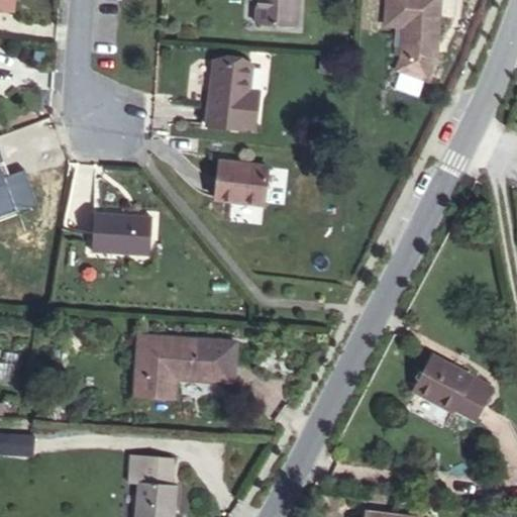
[(0,0),(0,9),(12,10),(12,0),(0,0)]
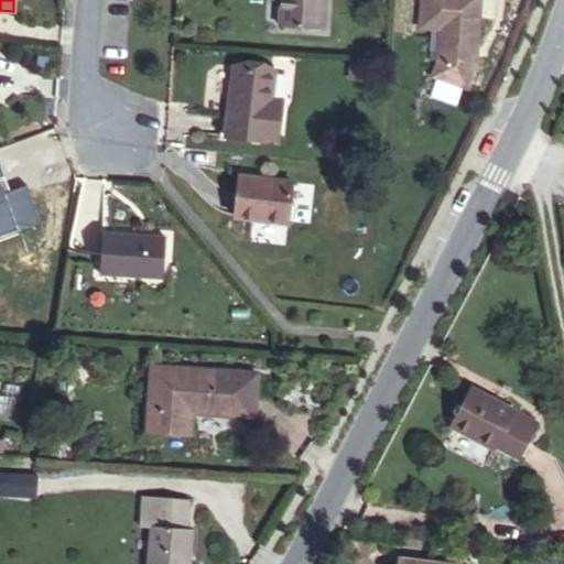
[(281,0),(280,25),(323,29),(324,0),(281,0)]
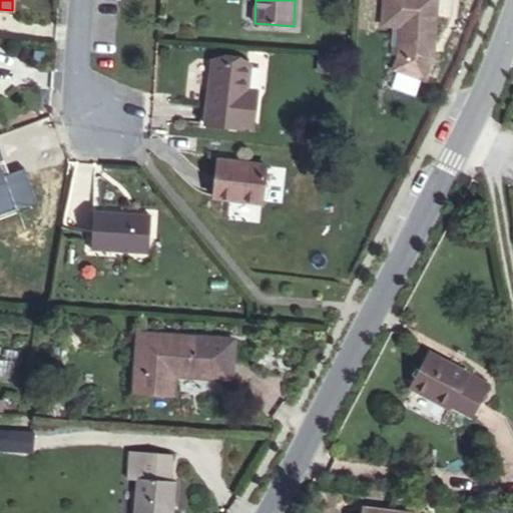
[(377,0),(377,30),(393,31),(392,61),(437,63),(440,0),(377,0)]
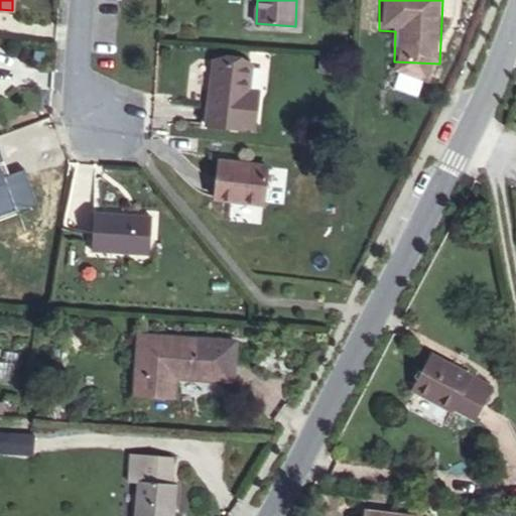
[(320,55),(319,72),(338,73),(339,56),(320,55)]
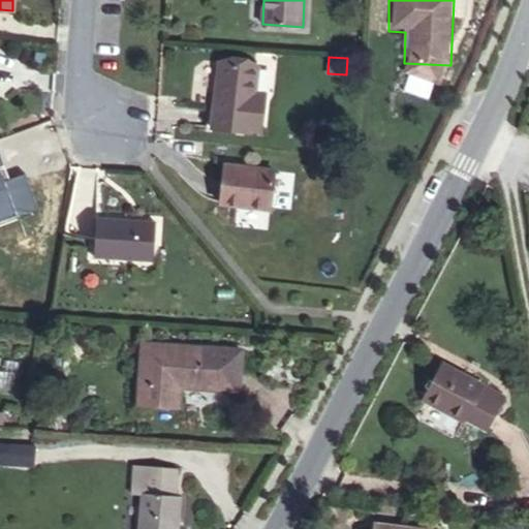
[(265,100),(254,99),(255,93),(258,67),(219,62),(211,128),(250,133),(250,130),(260,132),(265,100)]
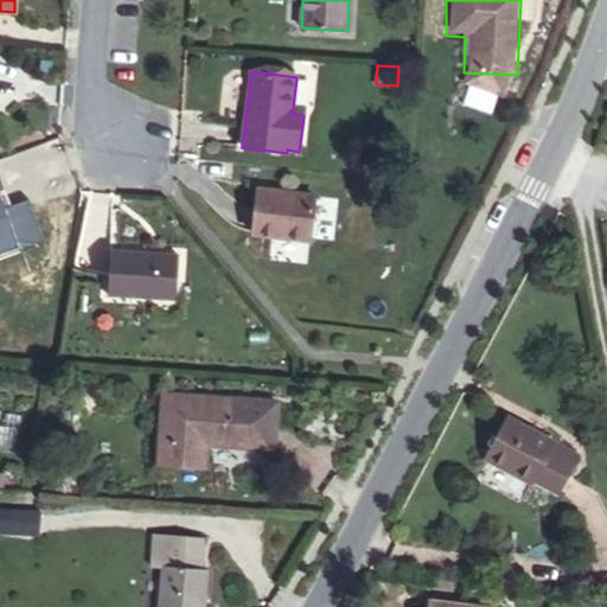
[(314,196),(257,189),(253,232),(308,240),(314,196)]
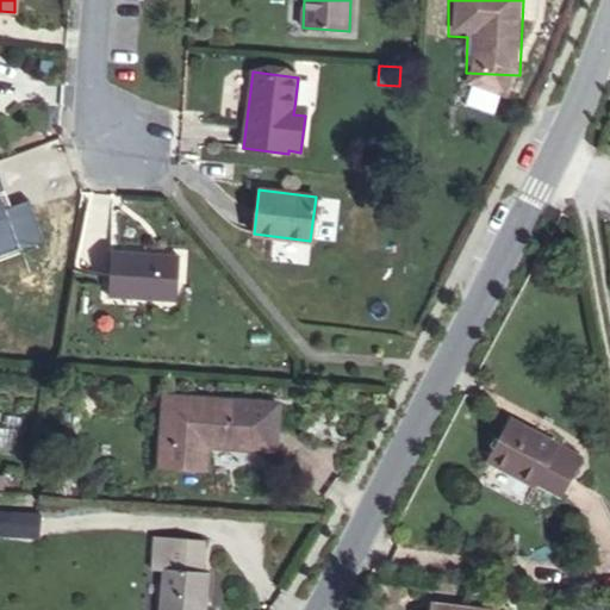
[(111,253),(109,296),(176,300),(180,256),(111,253)]
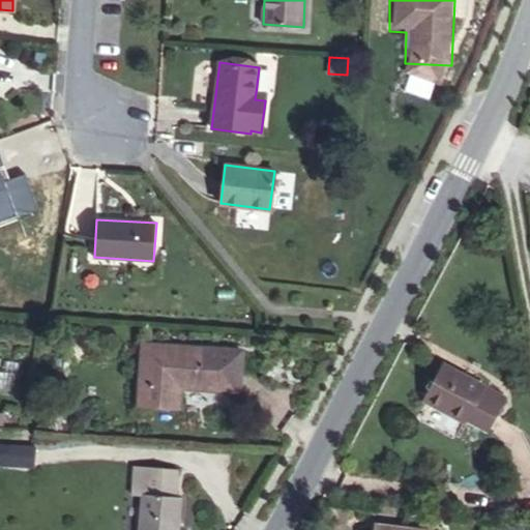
[(228,384),(135,378),(131,430),(187,434),(189,418),(225,419),(228,384)]
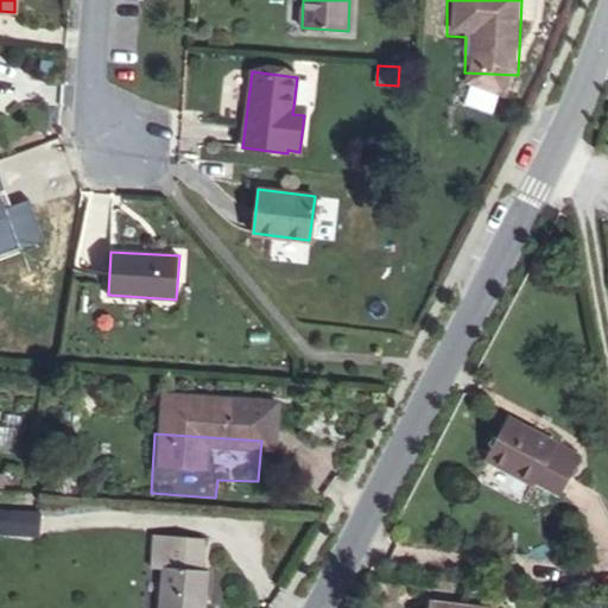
[(540,464),(492,437),(469,480),(517,505),(525,501),(536,507),(552,476),(539,469),(540,464)]
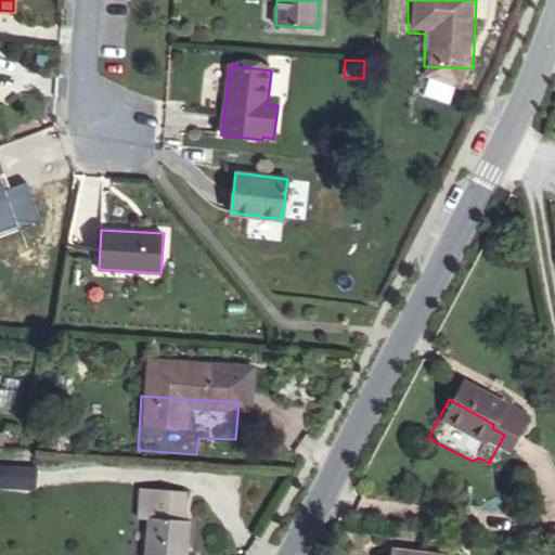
[(262,404),(239,402),(235,439),(260,440),(262,404)]
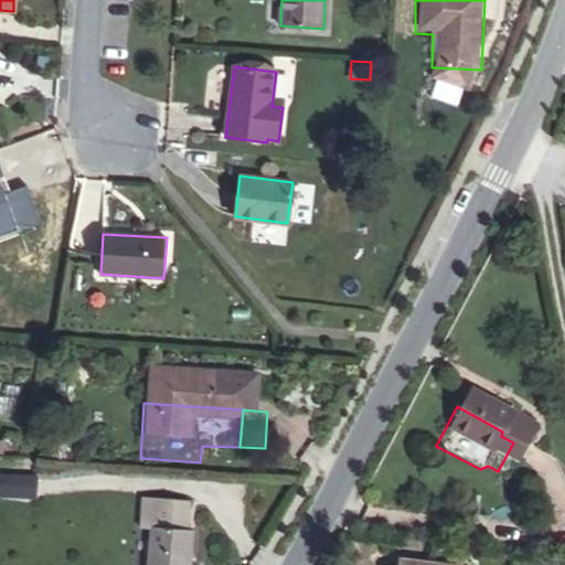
[(0,473),(0,496),(35,498),(38,477),(0,473)]
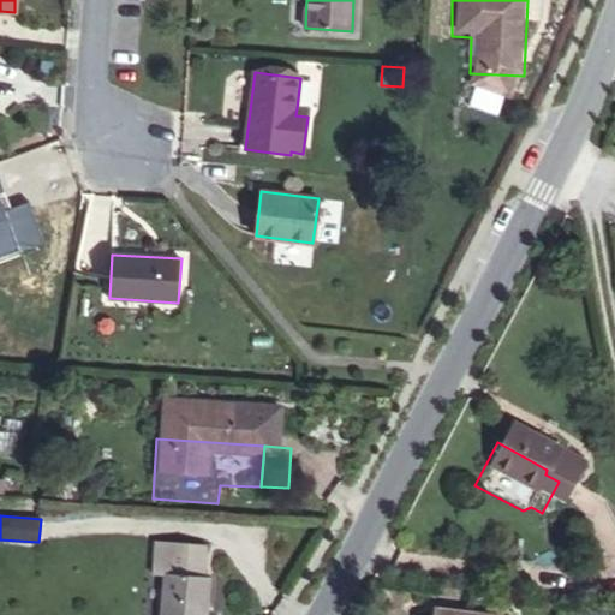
[(201,574),(149,569),(145,602),(159,603),(157,614),(208,614),(210,605),(199,603),(201,574)]
